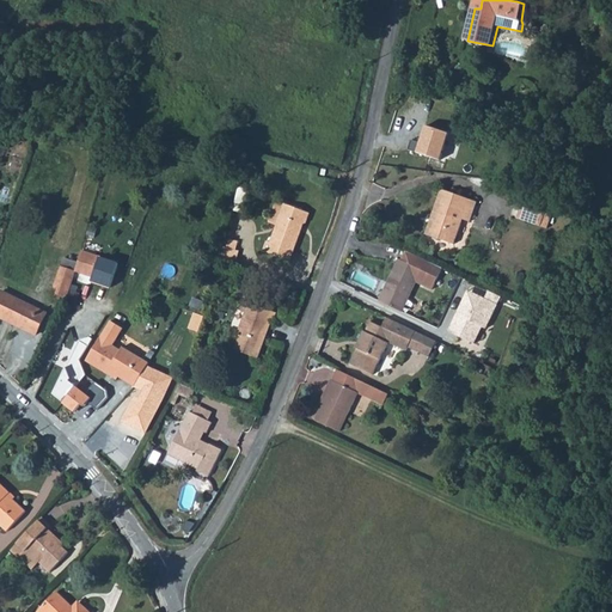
[(447,130),(423,123),(416,151),(439,157),(447,130)]
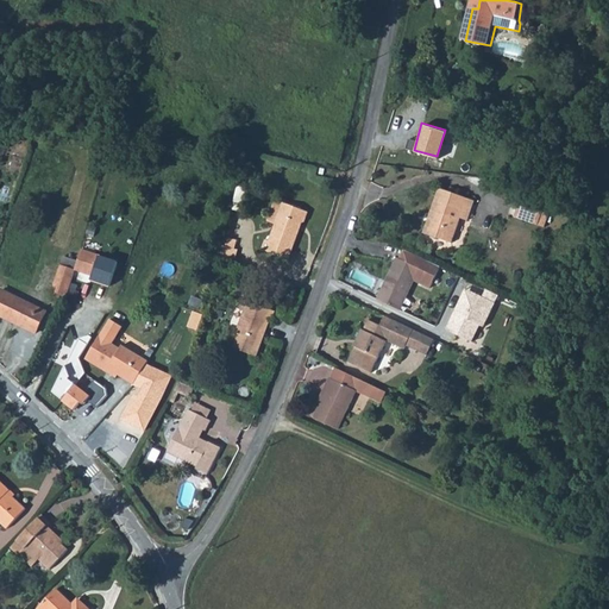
[(433,219),(427,233),(450,242),(459,218),(466,220),(473,200),(439,188),(428,218),(433,219)]
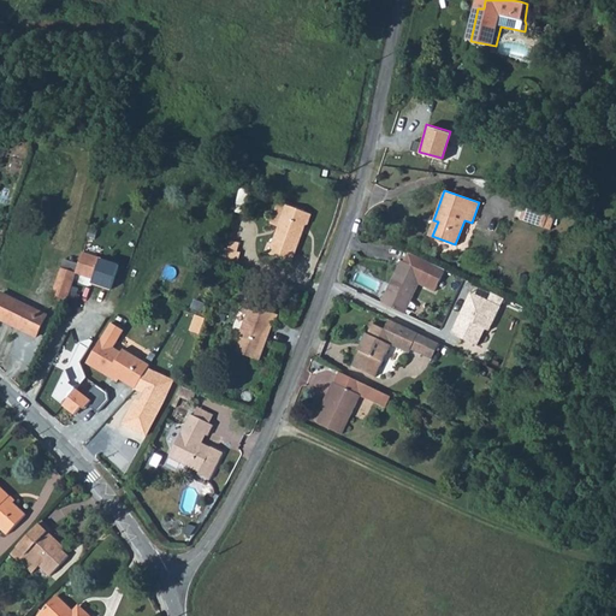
[(266,253),(292,264),(304,234),(302,232),(304,226),(307,226),(311,226),(314,215),(288,205),(273,243),(270,242),(266,253)]
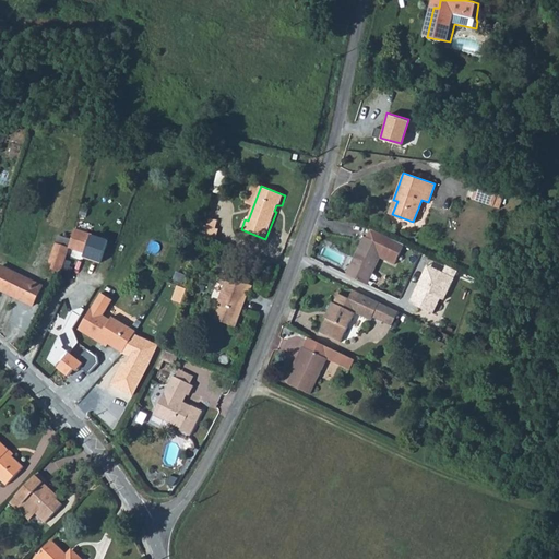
[(476,187),(473,198),(485,202),(486,199),(496,203),(499,193),(476,187)]
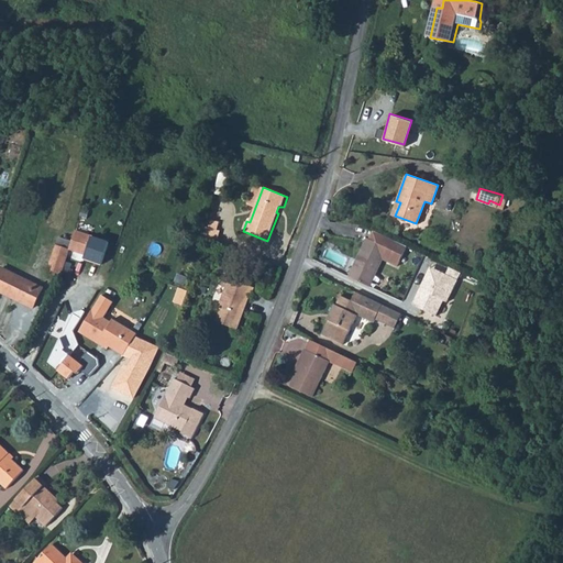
[(396,201),(392,214),(395,216),(400,202),(396,201)]
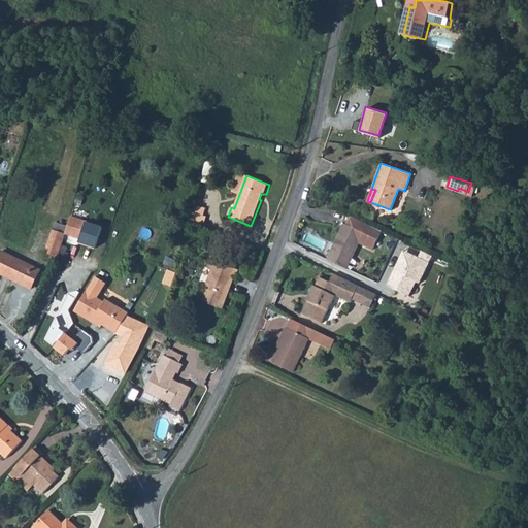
[(193,212),(191,224),(198,226),(201,215),(200,215),(193,212)]
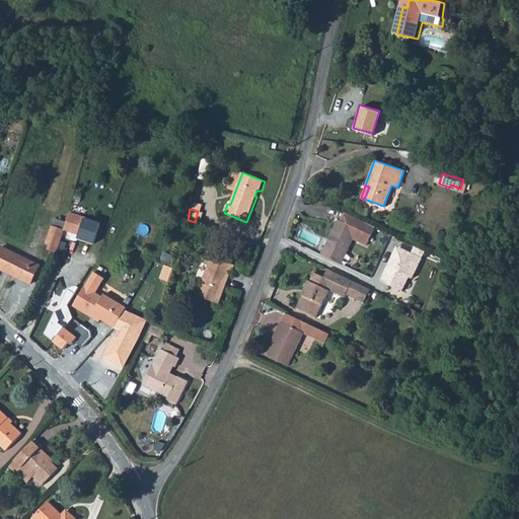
[(345,212),(341,220),(372,235),(375,227),(345,212)]
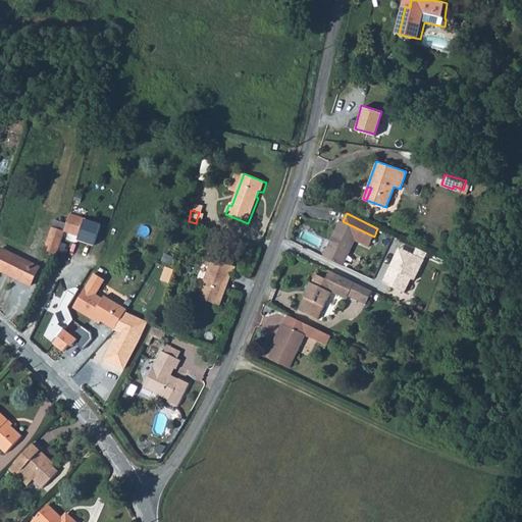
[(67,224),(64,231),(81,236),(80,240),(96,245),(102,223),(69,214),(67,224)]
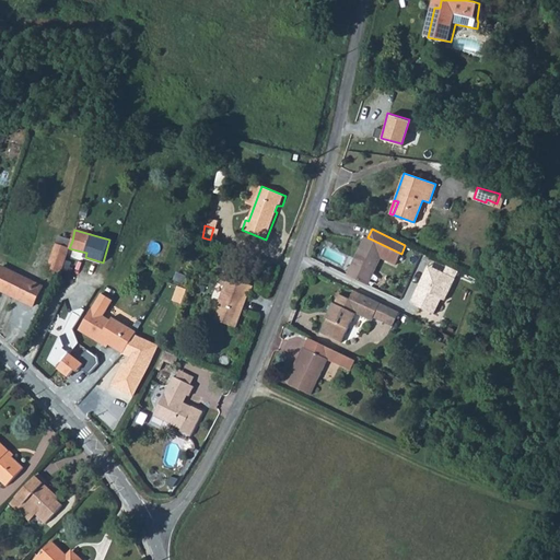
[(59,235),(46,270),(58,275),(71,241),(59,235)]
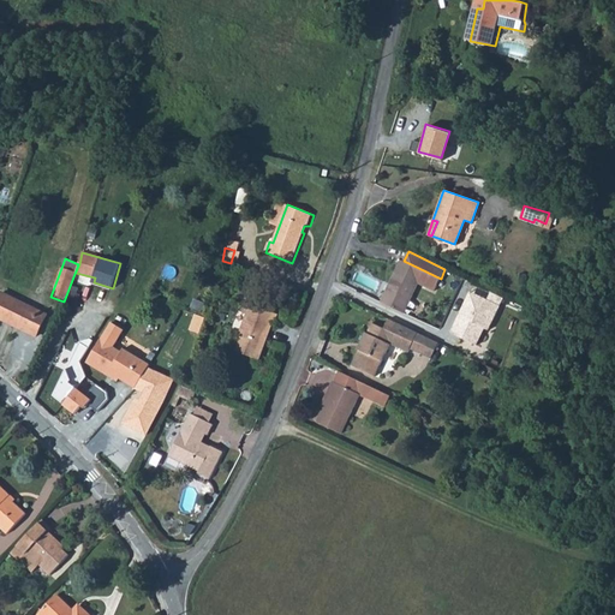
[(441,279),(404,261),(401,260),(381,302),(405,314),(416,290),(419,282),(435,291),(441,279)]
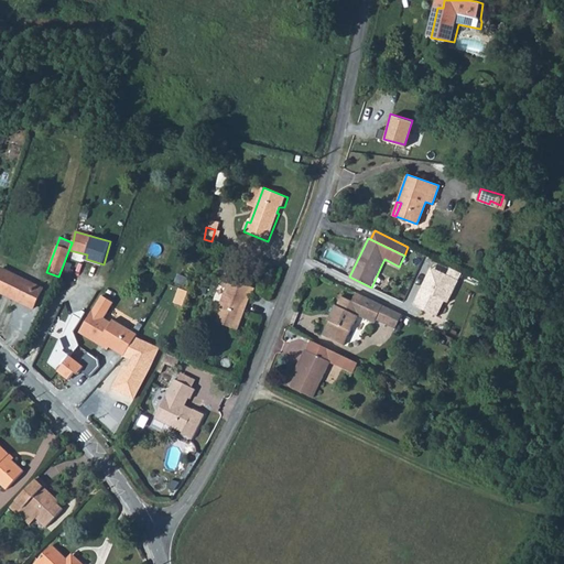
[(462,272),(451,268),(447,274),(436,270),(432,279),(426,277),(421,289),(423,290),(422,293),(418,294),(413,305),(436,316),(444,301),(447,303),(462,272)]
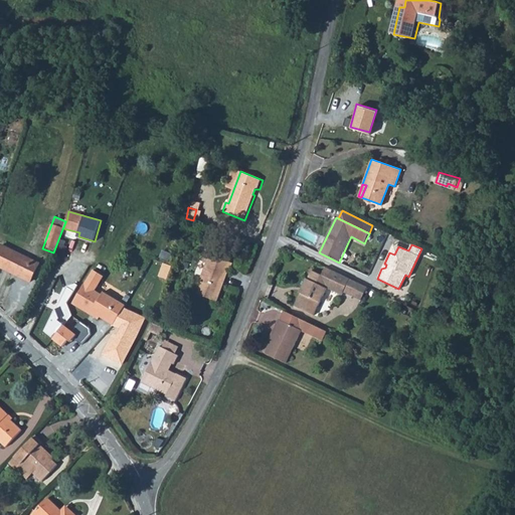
[(1,245),(0,246),(0,267),(29,282),(38,264),(1,245)]
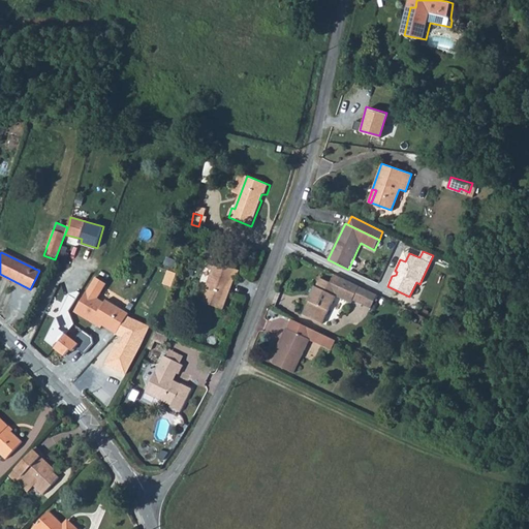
[(203,302),(221,309),(228,291),(224,290),(229,278),(232,279),(235,280),(238,271),(210,259),(207,269),(211,270),(205,285),(206,287),(207,288),(203,302)]
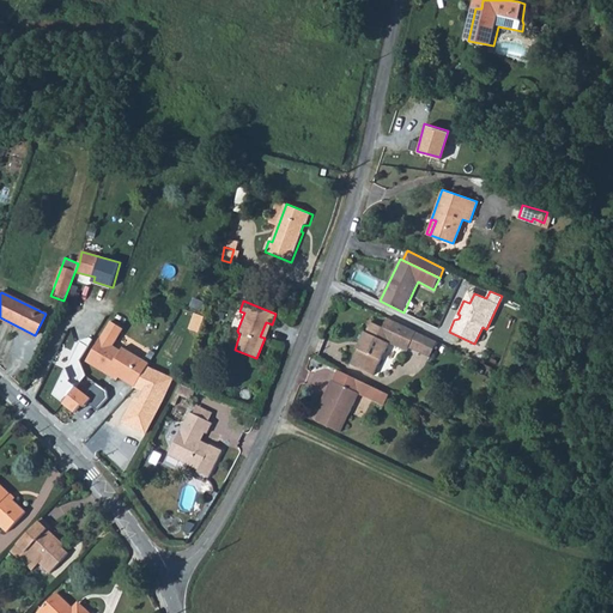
[(196,316),(190,329),(200,334),(206,320),(196,316)]
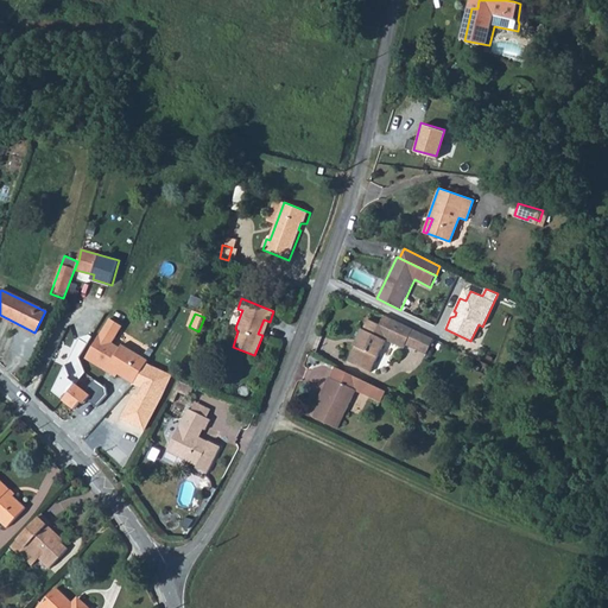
[(355,346),(353,346),(346,361),(368,372),(384,340),(401,348),(403,344),(415,350),(422,334),(382,315),(378,324),(366,318),(361,329),(359,328),(354,339),(358,340),(355,346)]
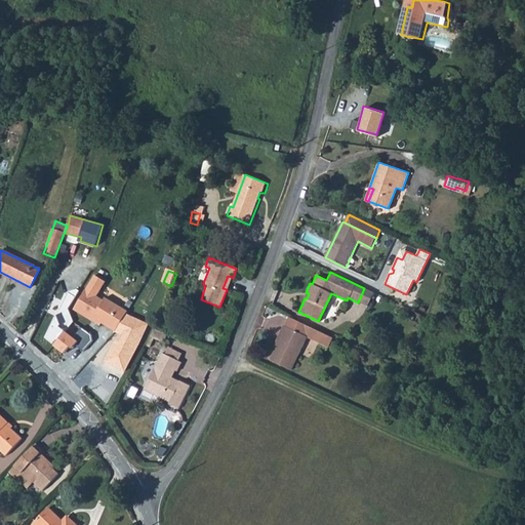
[(106,282),(94,275),(74,309),(91,320),(93,318),(101,322),(115,330),(125,314),(126,311),(105,297),(104,300),(96,296),(106,282)]
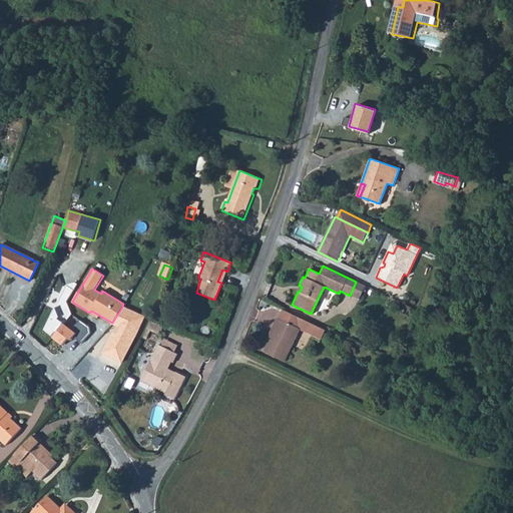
[(67,303),(77,284),(74,281),(65,284),(55,306),(54,306),(44,328),(44,330),(52,338),(72,315),(67,303)]
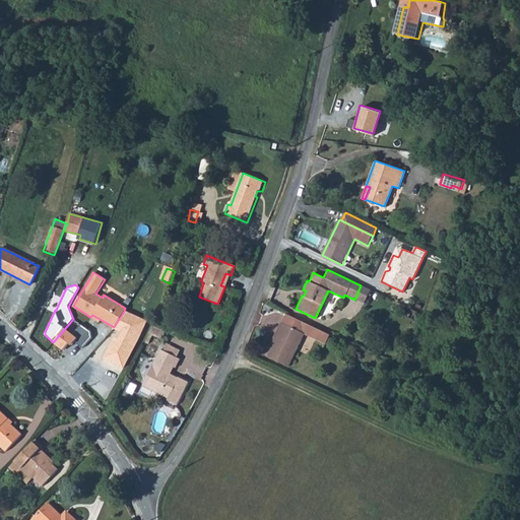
[(361,285),(354,300),(363,303),(369,288),(361,285)]
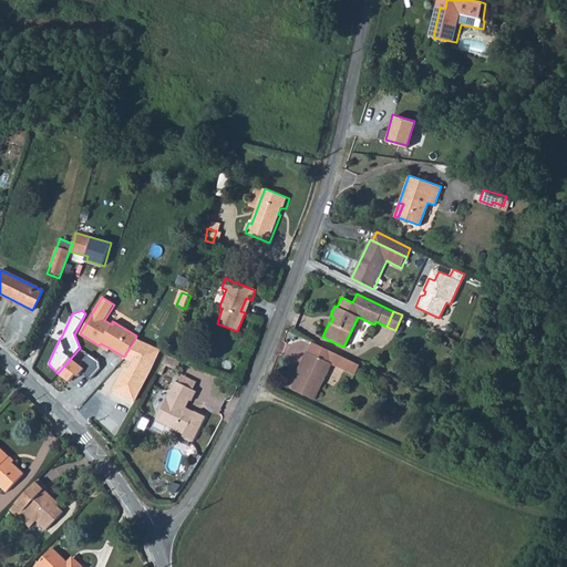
[(135,339),(124,357),(132,361),(129,369),(127,368),(122,378),(120,377),(113,390),(134,400),(148,372),(158,350),(135,339)]
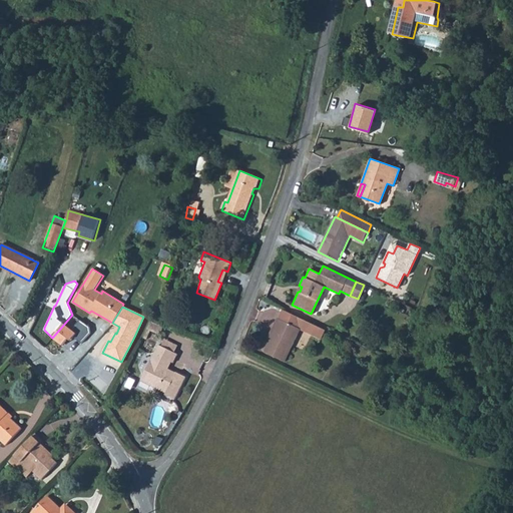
[(271,340),(265,352),(285,361),(300,329),(305,320),(284,310),(280,319),(278,318),(275,325),(277,326),(271,340)]
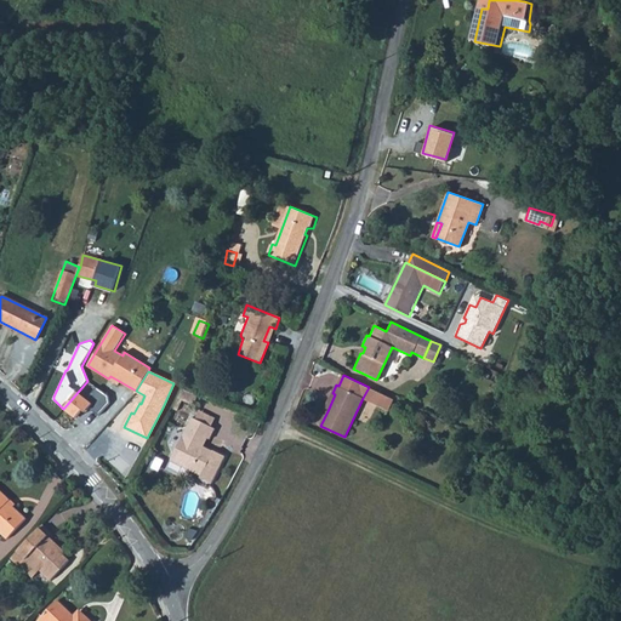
[(369,387),(363,398),(376,404),(381,393),(369,387)]
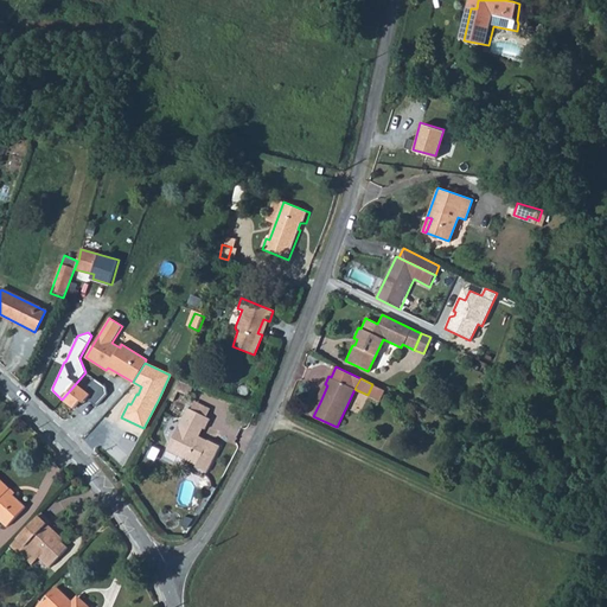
[(193,387),(177,379),(172,389),(177,391),(190,396),(193,387)]
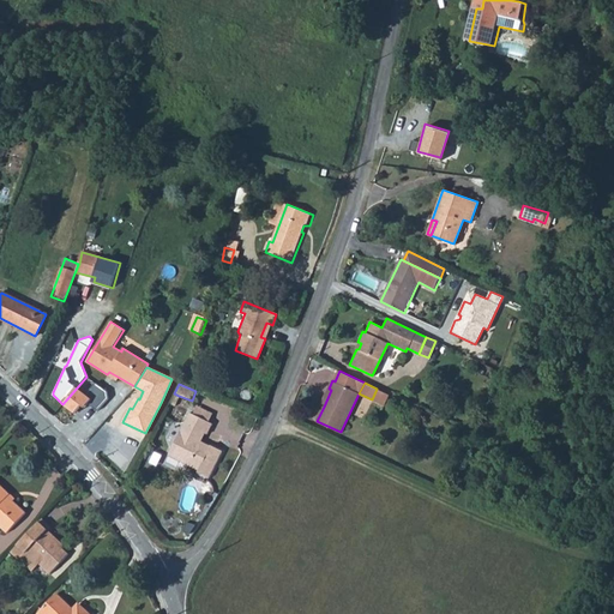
[(329,389),(320,404),(324,407),(331,390),(329,389)]
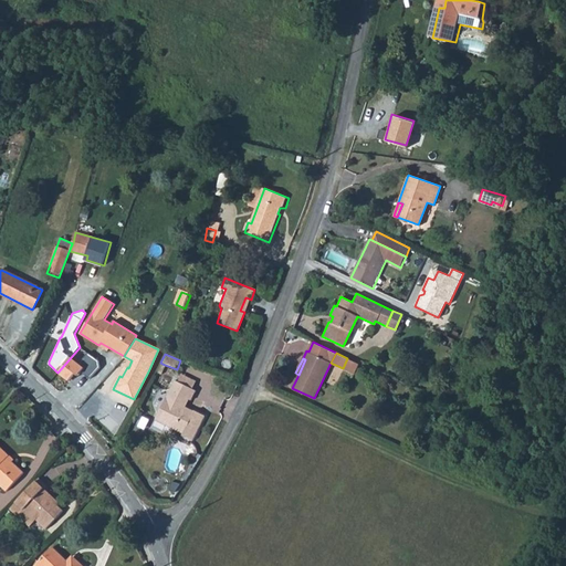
[(347,358),(343,368),(355,374),(359,364),(347,358)]
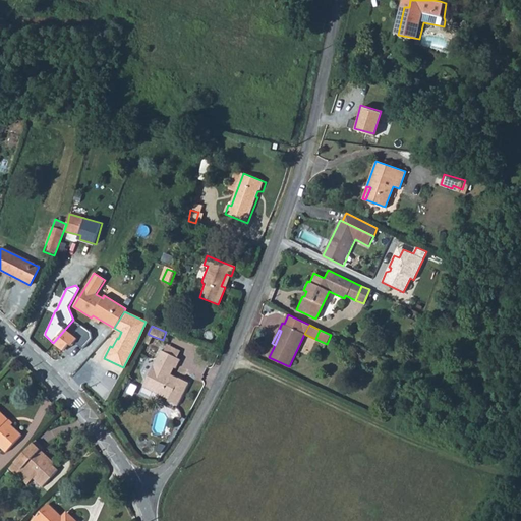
[(167,344),(164,351),(176,357),(179,351),(167,344)]
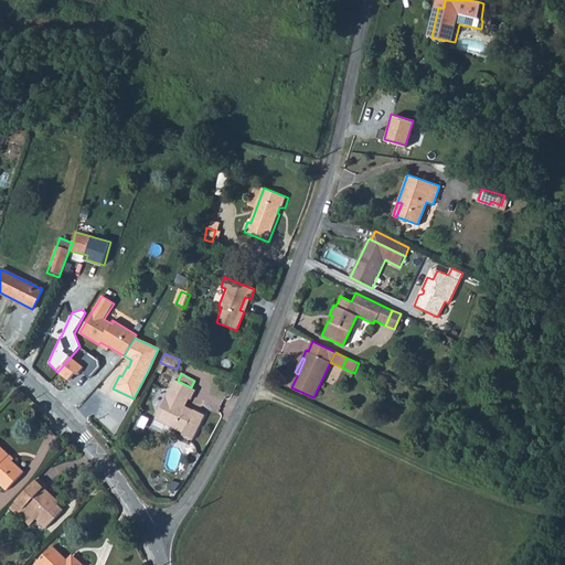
[(178,381),(173,379),(153,417),(181,432),(180,434),(191,438),(203,414),(194,409),(193,411),(184,406),(183,402),(182,401),(184,396),(189,397),(191,398),(195,390),(191,387),(178,381)]
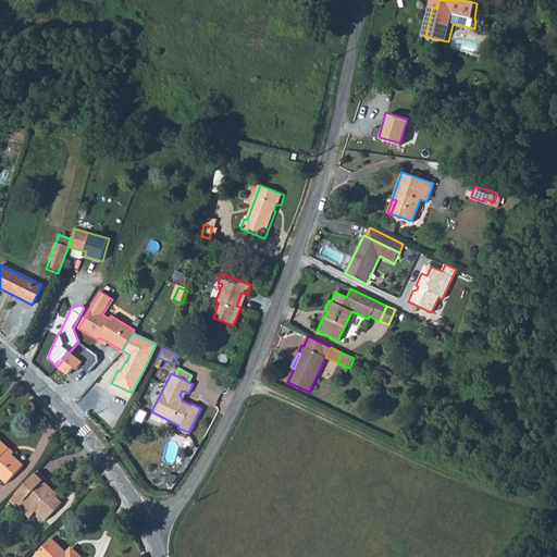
[(0,440),(0,477),(7,484),(23,466),(12,455),(11,456),(7,452),(10,449),(0,440)]
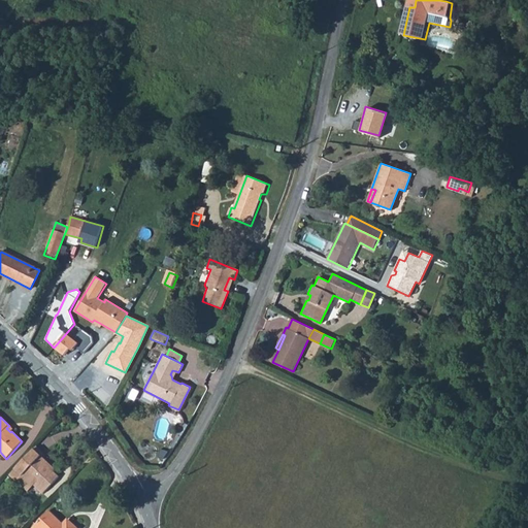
[(50,468),(52,466),(40,456),(43,453),(36,446),(11,471),(19,479),(17,481),(27,491),(33,484),(43,494),(59,477),(50,468)]
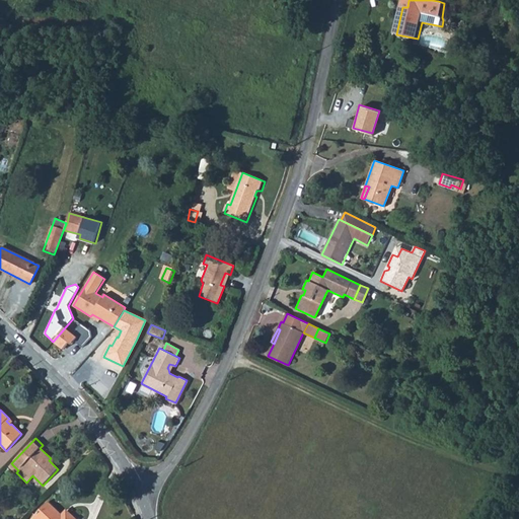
[(18,470),(11,463),(9,466),(16,472),(18,470)]
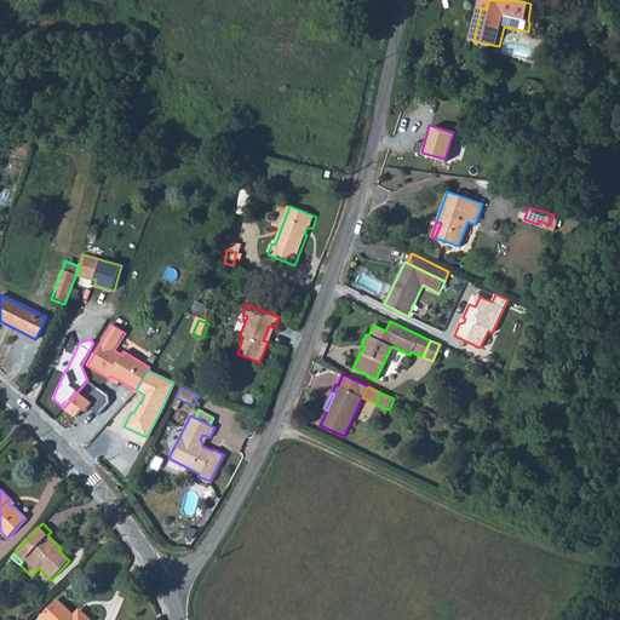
[(38,619),(51,619),(65,607),(57,600),(38,619)]
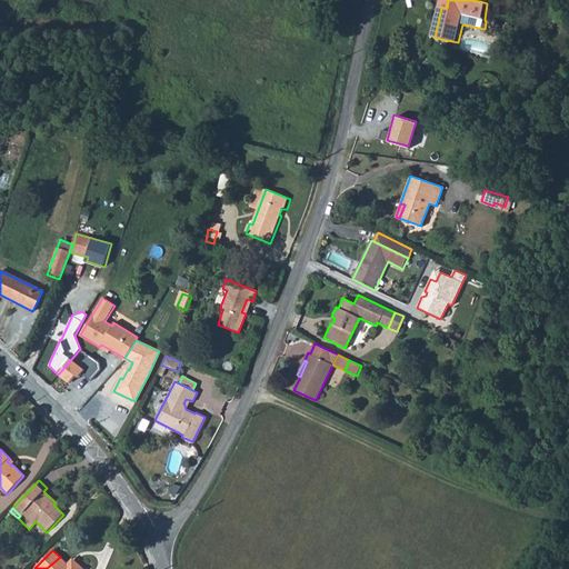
[(60,557),(47,568),(83,568),(76,561),(71,567),(68,563),(60,557)]
